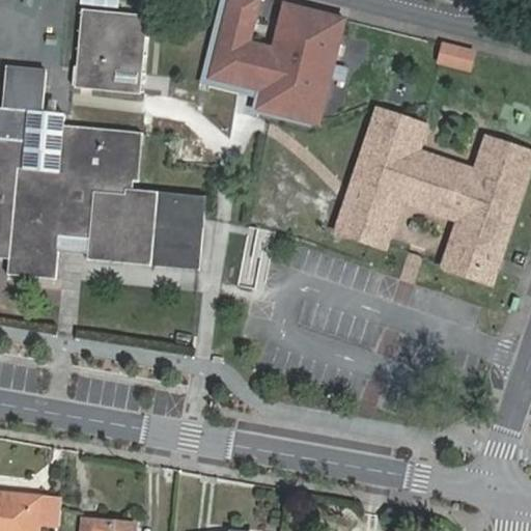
[(208,76),(228,0),(220,0),(197,82),(258,99),(260,90),(208,76)]
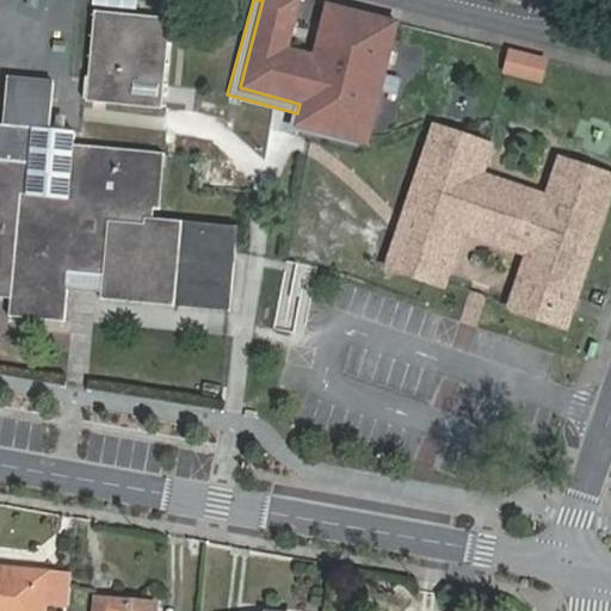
[(123,81),(159,85),(165,22),(100,16),(93,82),(88,82),(86,102),(122,106),(123,81)]
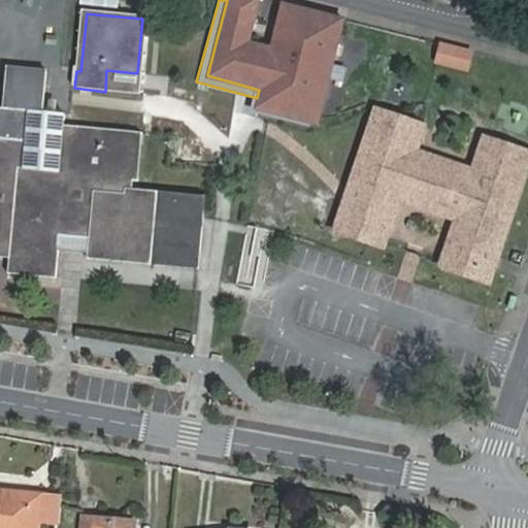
[(468,73),(474,50),(439,40),(433,64),(468,73)]
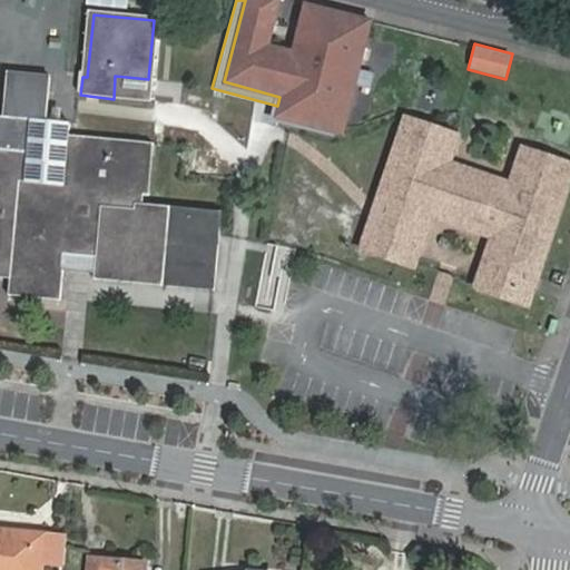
[(373,74),(357,69),(351,68),(346,82),(369,89),(373,74)]
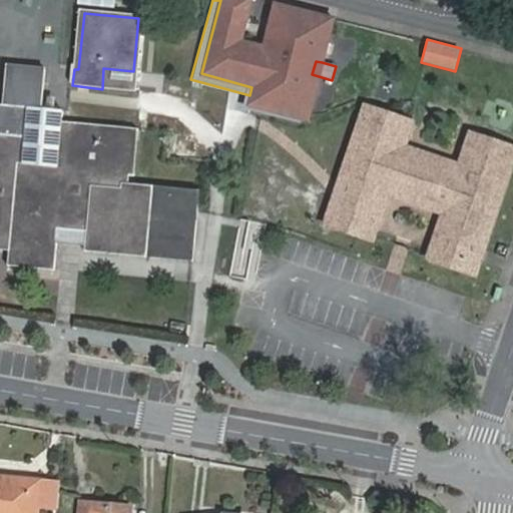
[(2,103),(28,106),(42,107),(46,68),(6,64),(2,103)]
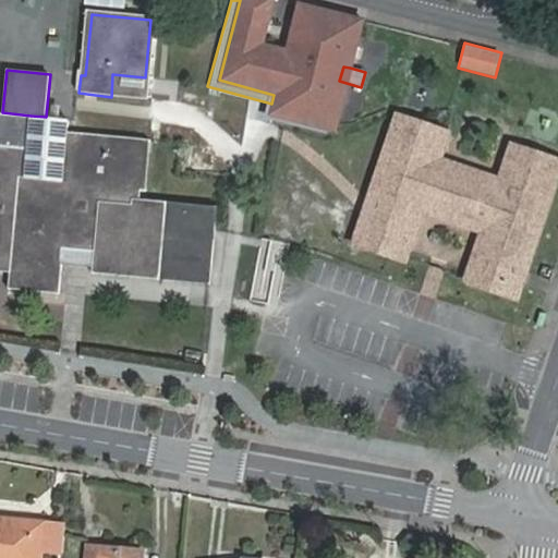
[(143,99),(145,77),(112,74),(111,97),(143,99)]
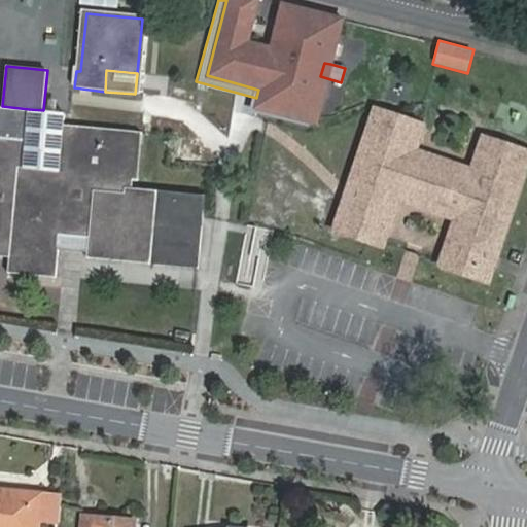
[(60,172),(64,125),(66,113),(43,110),(29,109),(28,114),(23,169),(60,172)]
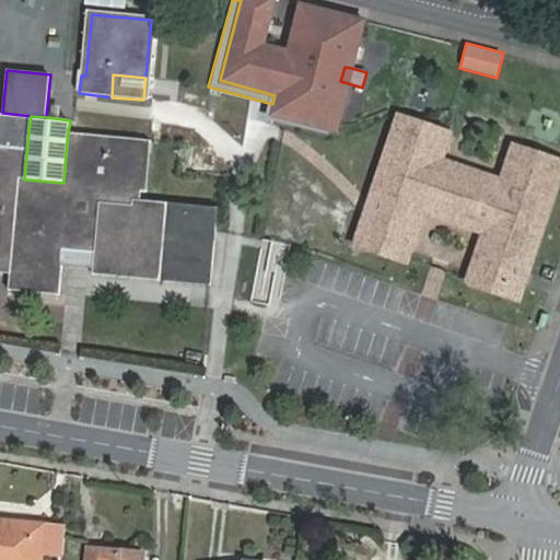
[(452,132),(401,116),(392,146),(403,149),(383,208),(419,231),(426,212),(427,206),(489,226),(487,232),(469,283),(518,300),(559,177),(559,170),(539,164),(537,173),(509,164),(503,181),(442,160),(452,132)]
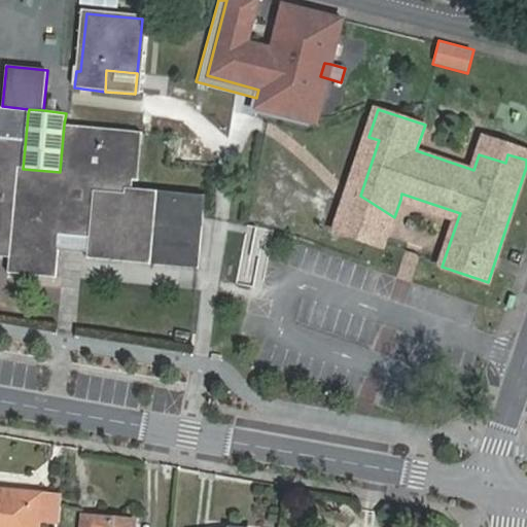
[(138,132),(64,125),(60,172),(23,169),(28,114),(0,110),(0,251),(9,252),(8,267),(57,272),(61,231),(91,234),(88,252),(198,265),(204,201),(120,191),(123,179),(133,180),(138,132)]
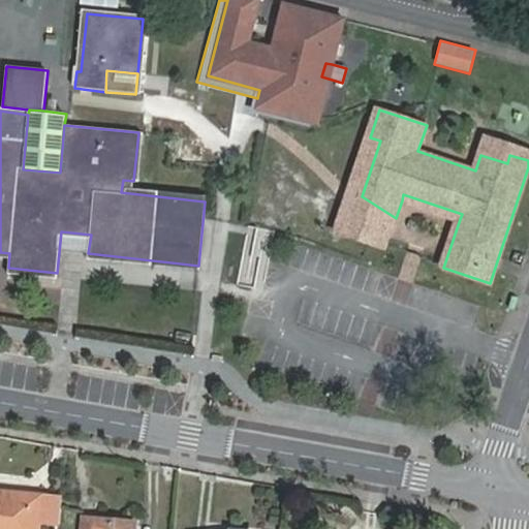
[(380,141),(370,137),(343,219),(352,222),(348,235),(372,242),(375,230),(390,236),(396,218),(362,196),(380,141)]
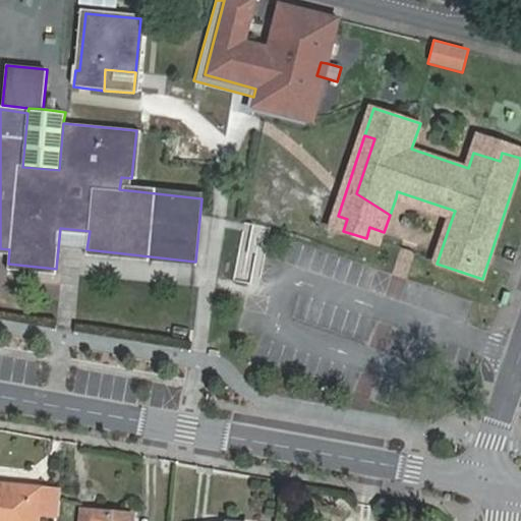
[(520,149),(479,135),(473,153),(500,161),(502,153),(520,158),(520,149)]
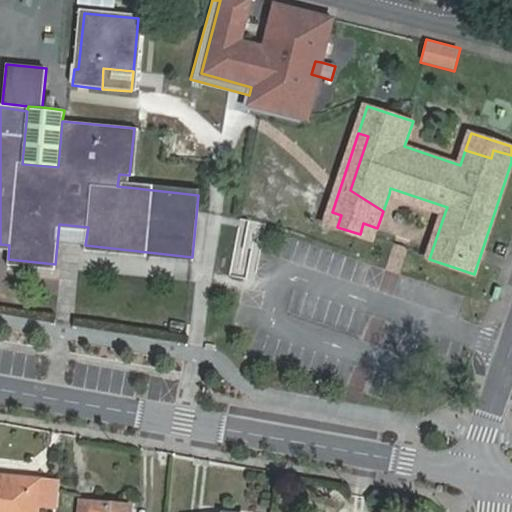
[(447,207),(390,188),(389,194),(445,212),(447,207)]
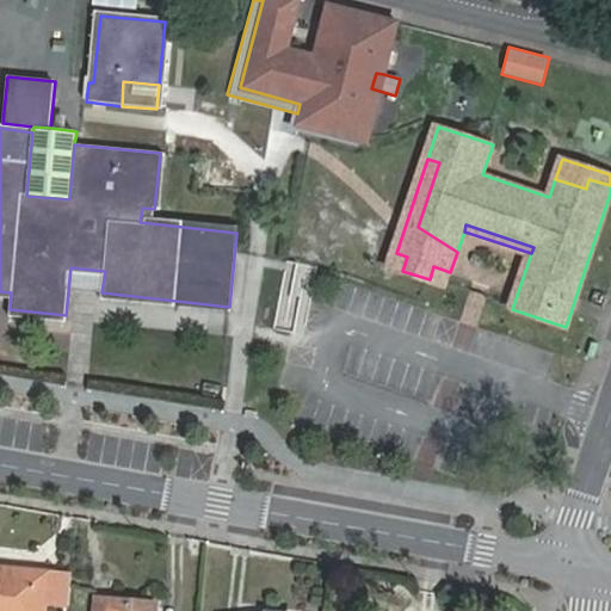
[(303,331),(316,266),(288,260),(275,325),(303,331)]
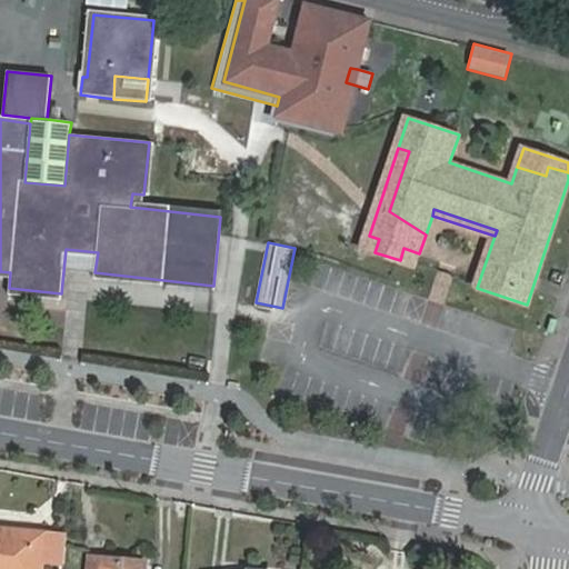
[(41,568),(42,565),(46,537),(0,532),(0,568),(41,568)]
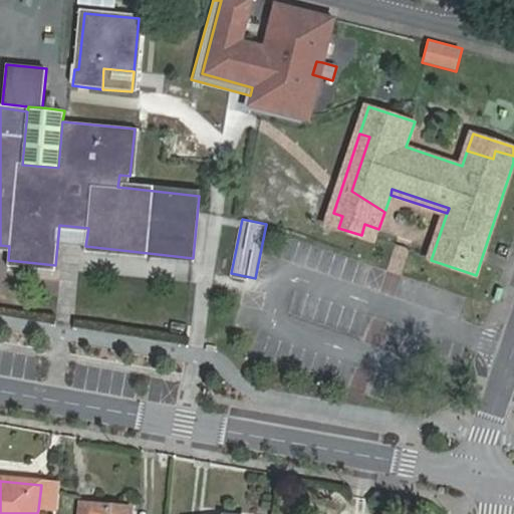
[(38,510),(59,512),(61,487),(41,485),(38,510)]
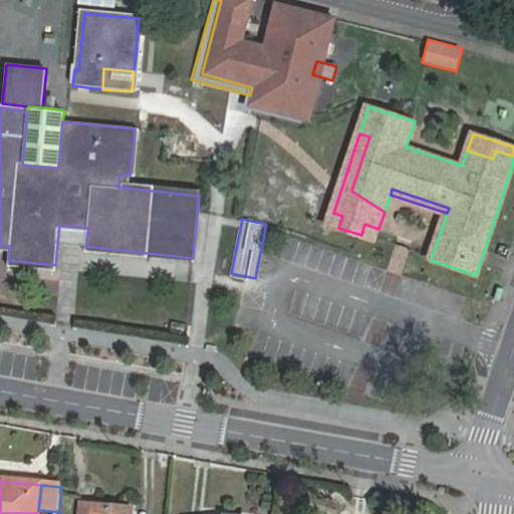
[(131,513),(132,511),(83,505),(81,513),(131,513)]
